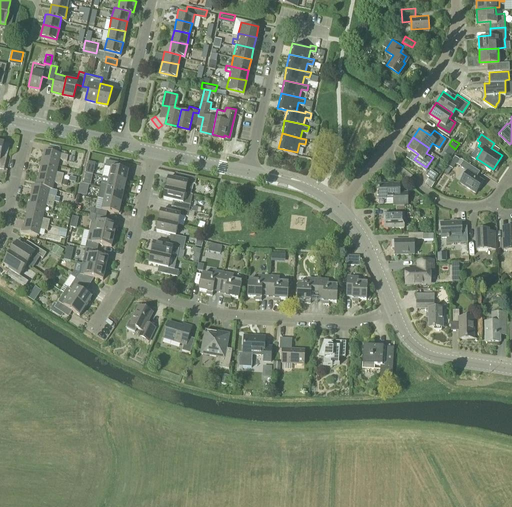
[(42,158),(58,162),(59,156),(67,158),(68,152),(65,152),(59,150),(44,147),(42,158)]
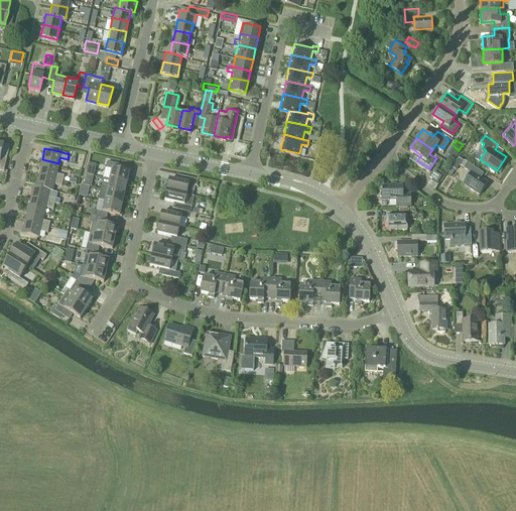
[(464,164),(467,159),(459,154),(455,160),(460,164),(461,162),(464,164)]
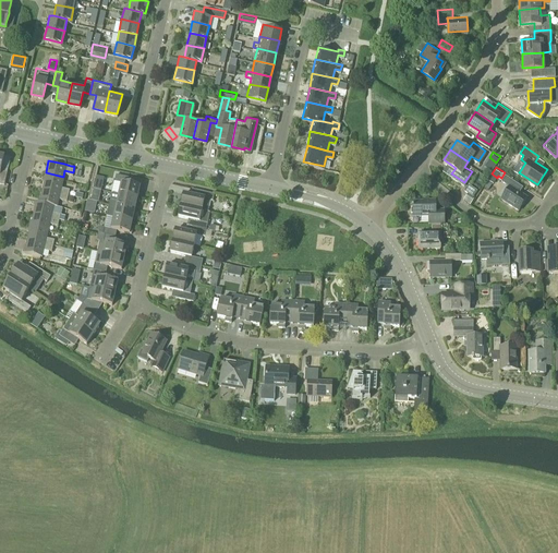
[(96,171),(93,185),(101,187),(105,173),(96,171)]
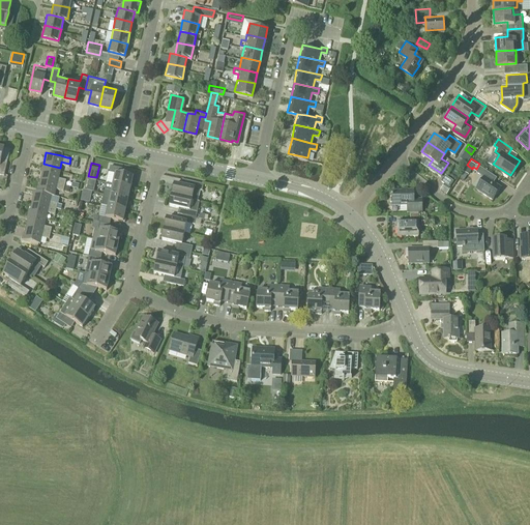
[(113,181),(130,185),(133,174),(120,171),(122,165),(110,163),(109,169),(115,170),(113,181)]
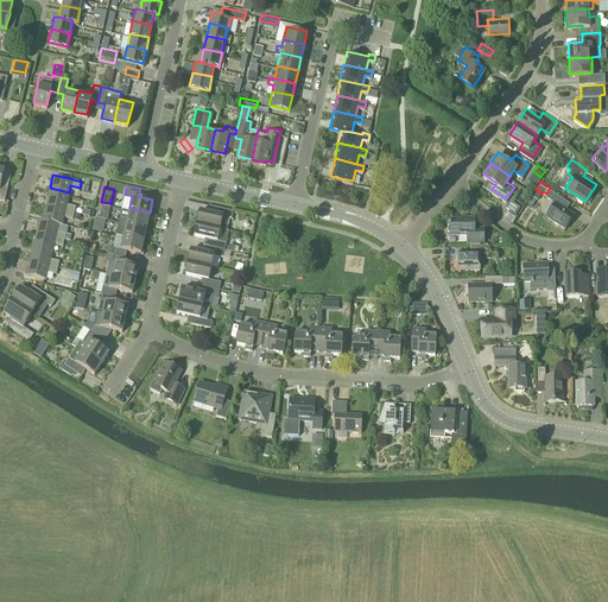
[(555,198),(559,202),(564,196),(550,187),(550,188),(546,194),(555,198)]
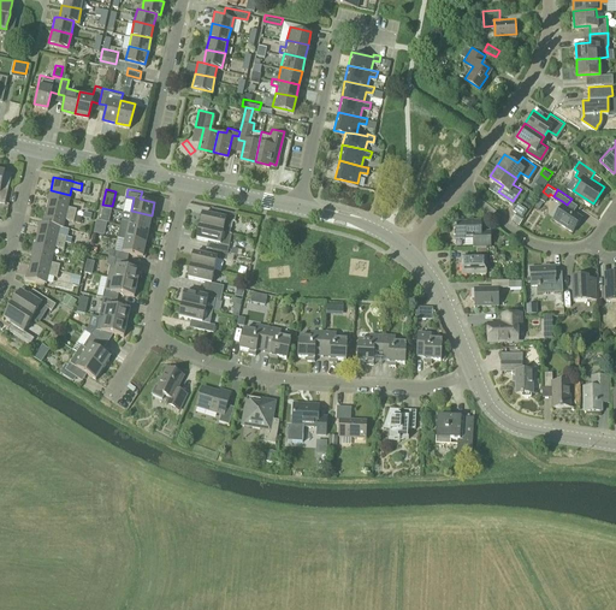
[(51,190),(47,205),(75,212),(77,206),(67,203),(70,195),(51,190)]
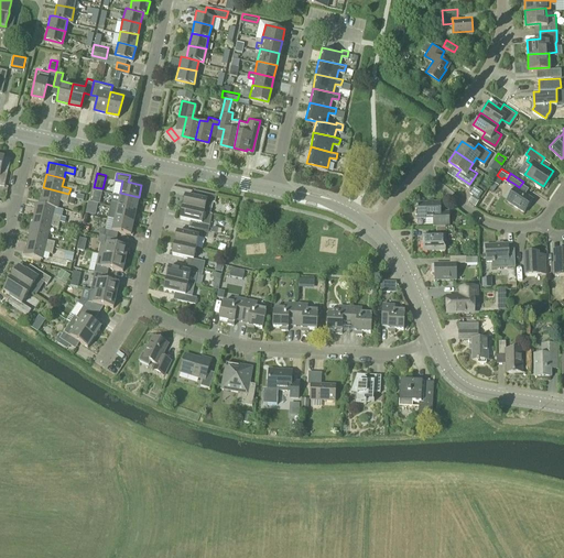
[(514,184),(507,197),(524,209),(532,196),(519,187),(514,184)]
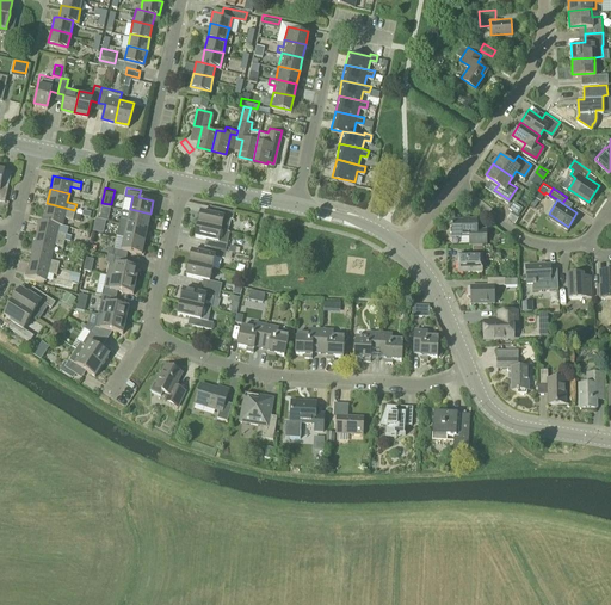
[(47,203),(43,217),(59,222),(62,222),(65,215),(73,216),(74,210),(47,203)]
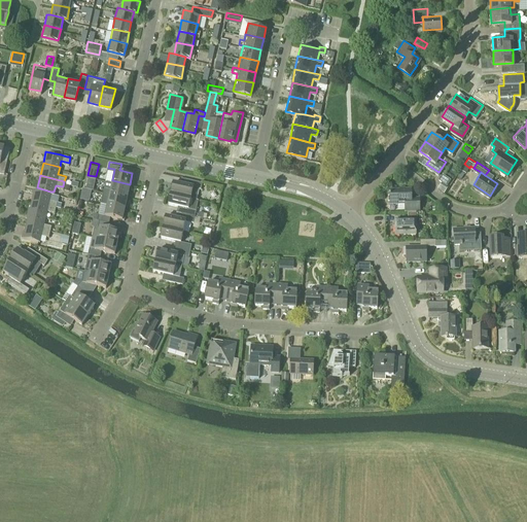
[(85,183),(85,185),(92,187),(94,187),(96,176),(88,175),(86,178),(85,183)]
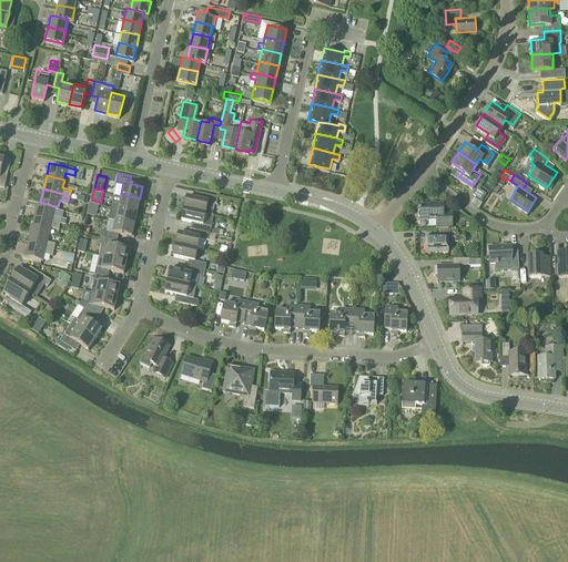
[(186,193),(184,205),(211,211),(214,200),(216,200),(219,194),(204,191),(202,197),(186,193)]
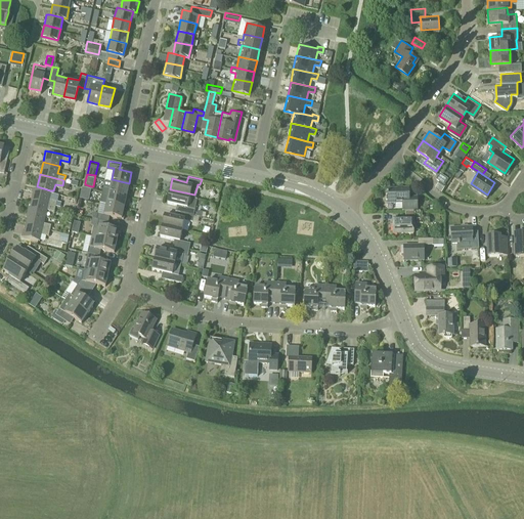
[(103,183),(102,188),(126,193),(129,183),(112,179),(111,185),(103,183)]
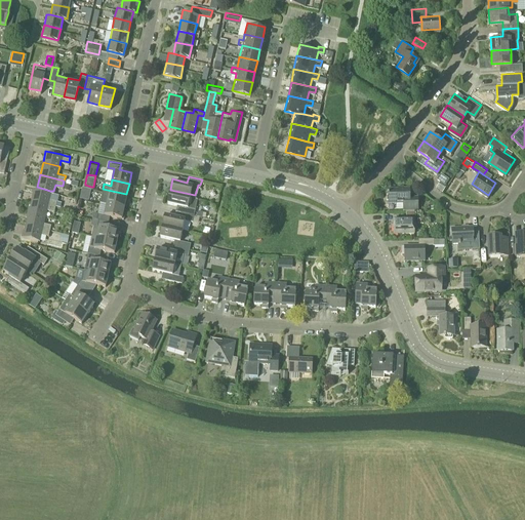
[(437,185),(442,188),(445,183),(440,180),(437,185)]
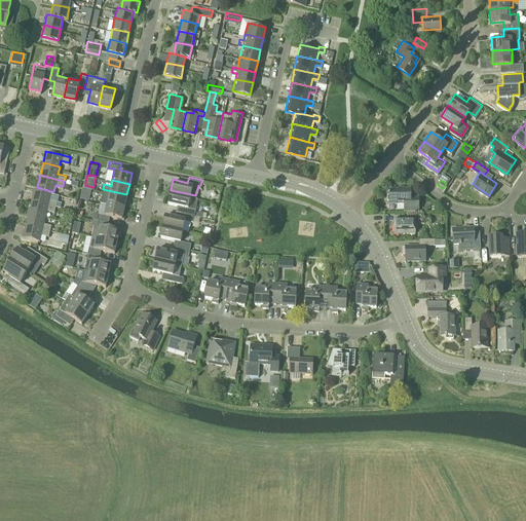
[(80,194),(79,195),(88,197),(91,187),(85,185),(82,185),(81,187),(80,194)]
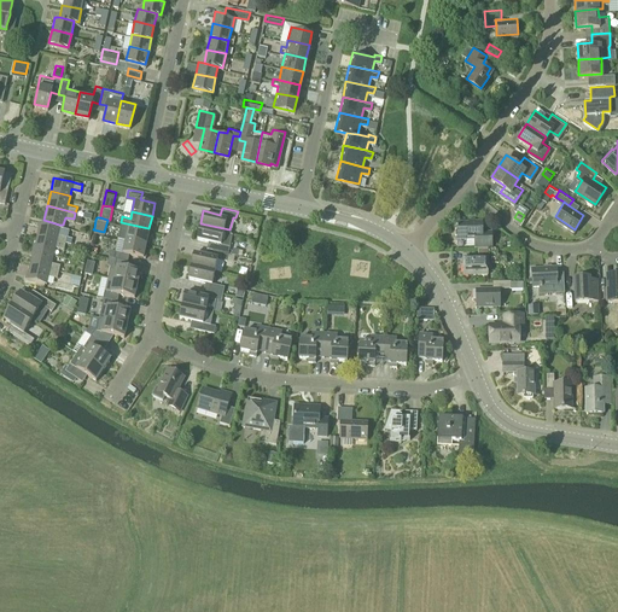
[(36,233),(65,240),(66,233),(58,232),(59,225),(44,220),(40,219),(36,233)]
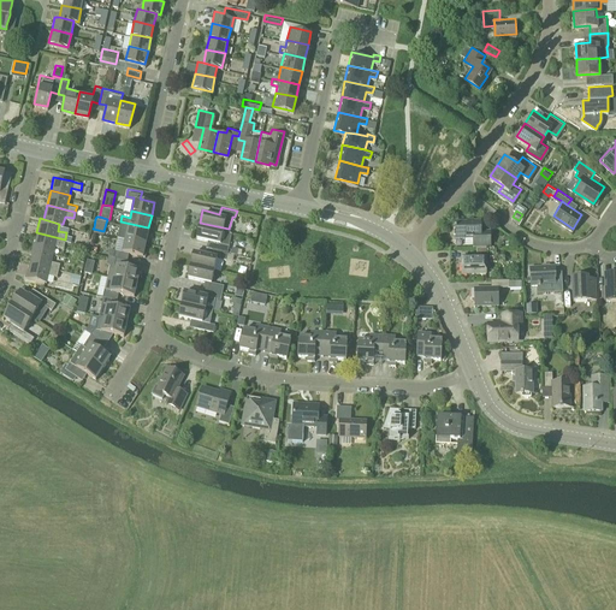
[(455,235),(465,235),(465,243),(490,243),(490,227),(480,227),(480,219),(455,219),(455,235)]
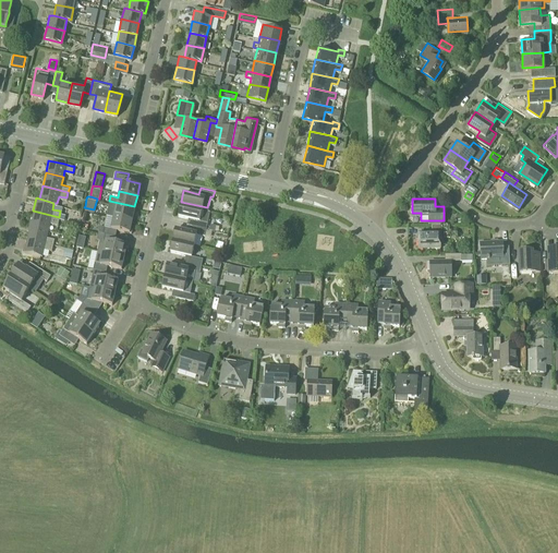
[(107,213),(113,214),(132,218),(134,206),(109,201),(107,213)]
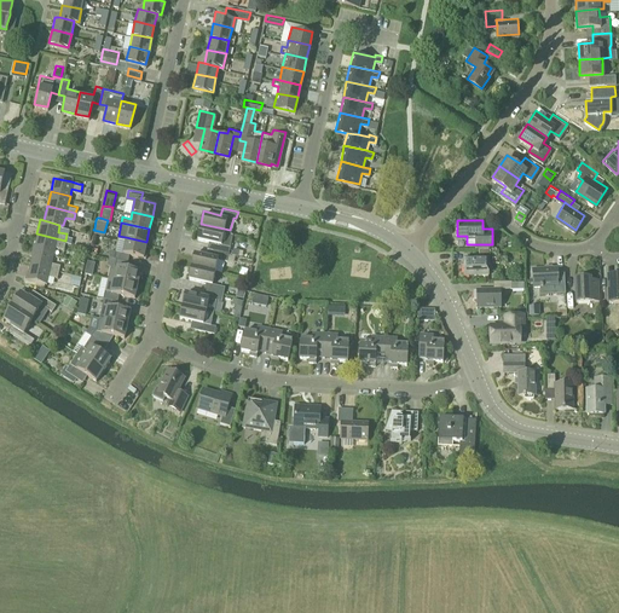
[(215,240),(213,248),(229,250),(233,231),(230,230),(201,224),(197,236),(215,240)]
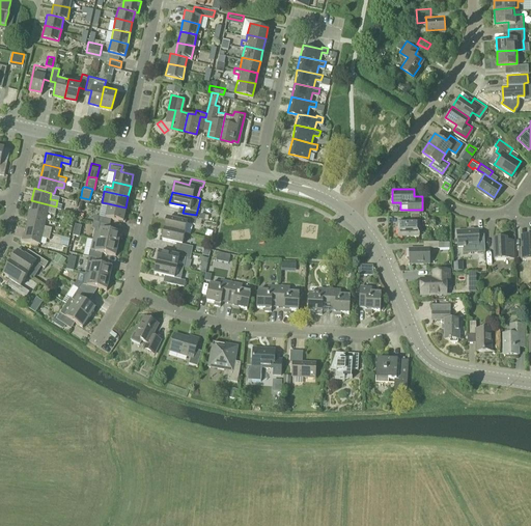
[(29,214),(46,217),(47,210),(55,212),(56,206),(31,200),(29,214)]
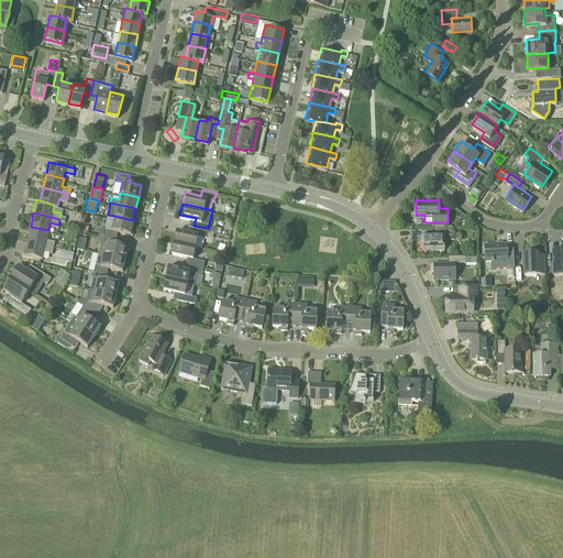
[(133,220),(114,216),(112,228),(106,226),(103,232),(117,236),(118,229),(131,231),(133,220)]
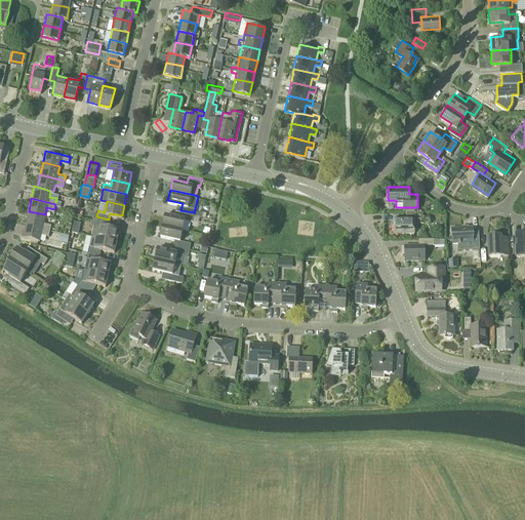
[(393,215),(393,231),(413,230),(413,221),(422,221),(422,208),(405,209),(406,215),(393,215)]
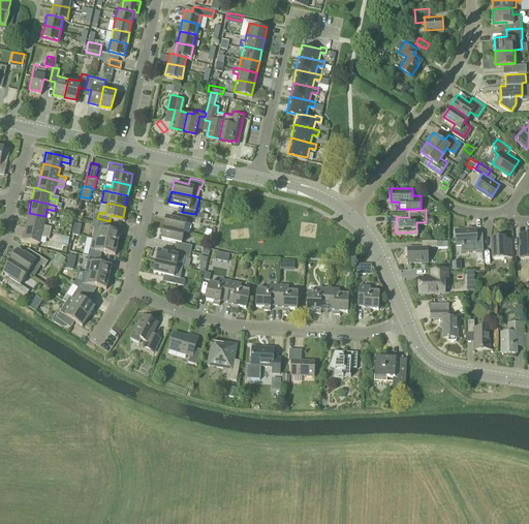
[(195,214),(182,212),(181,217),(166,214),(164,224),(184,229),(186,218),(194,220),(195,214)]
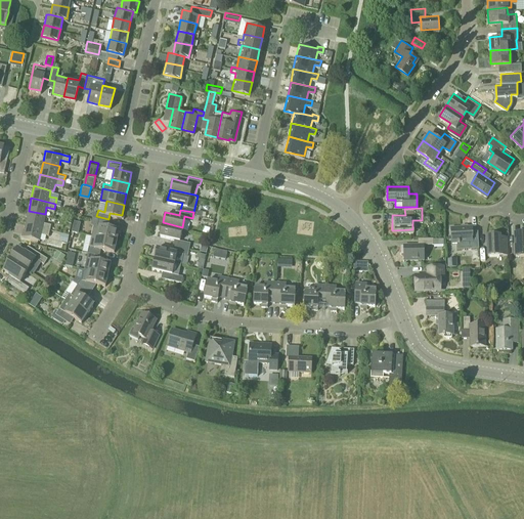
[(26,222),(49,227),(51,222),(43,220),(45,214),(29,211),(26,222)]
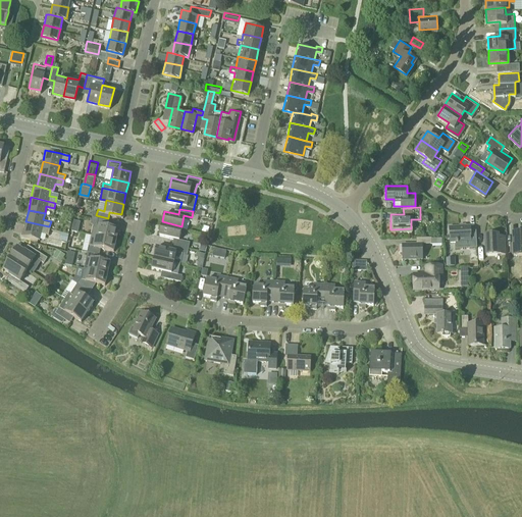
[(92,233),(116,238),(118,226),(106,224),(108,218),(96,215),(92,215),(91,220),(94,221),(92,233)]
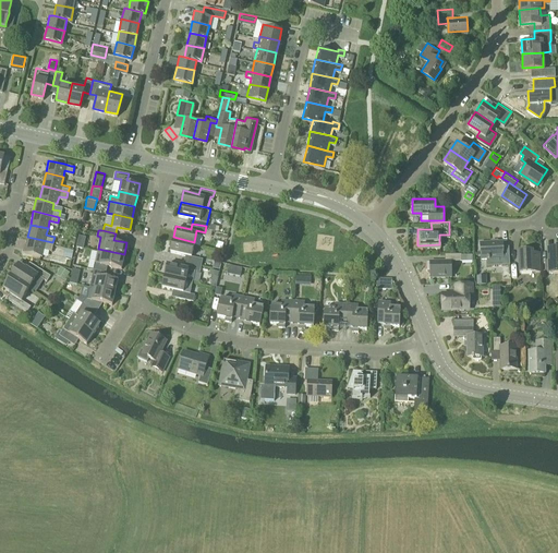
[(52,242),(27,237),(24,250),(41,253),(44,247),(51,248),(52,244),(52,242)]
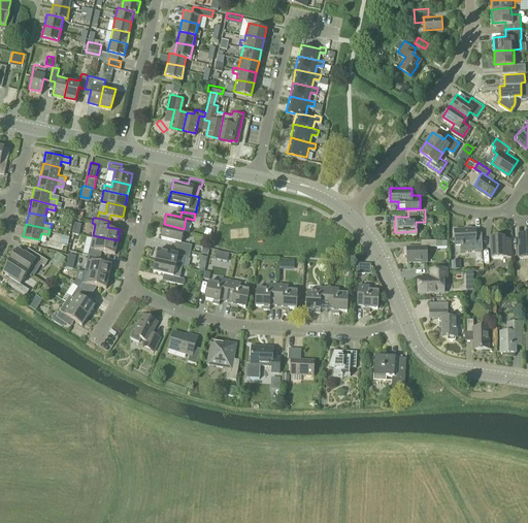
[(175,238),(174,244),(191,248),(192,241),(182,239),(184,229),(164,224),(161,235),(175,238)]
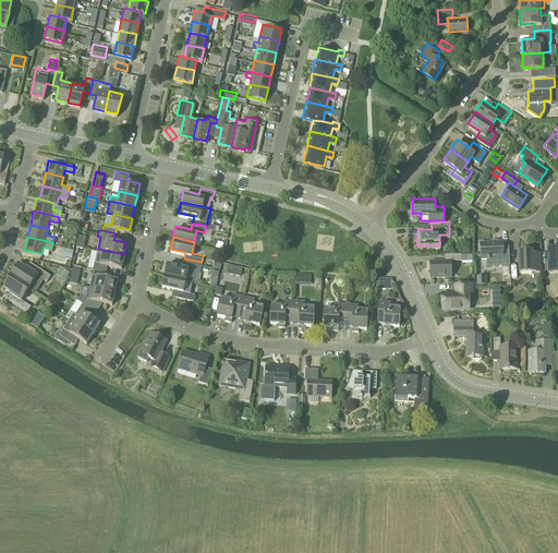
[(495,239),(480,239),(481,255),(486,255),(486,262),(509,261),(509,250),(508,242),(501,242),(501,239),(496,240),(495,239)]
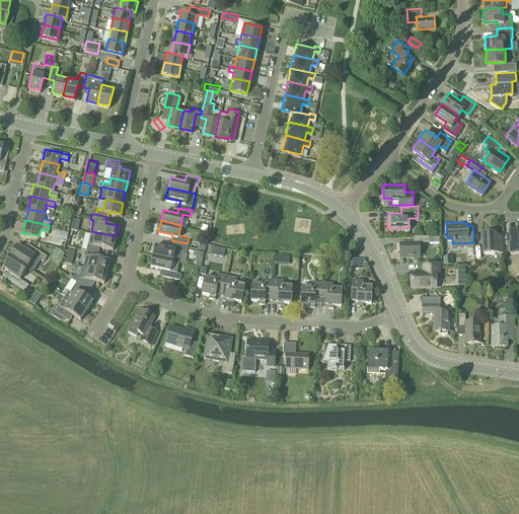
[(518,228),(509,229),(510,251),(518,250),(518,228)]
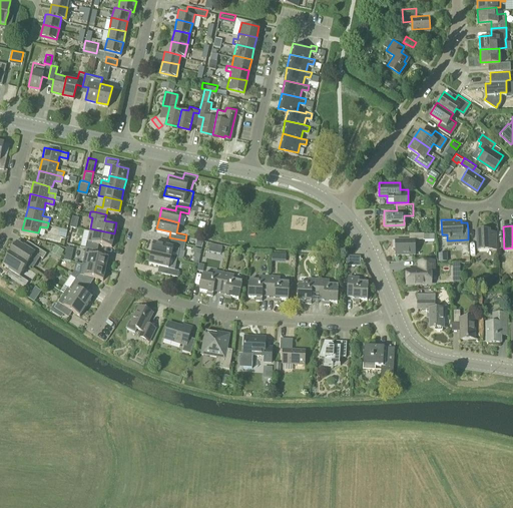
[(476,227),(477,247),(496,246),(495,234),(489,234),(489,227),(476,227)]
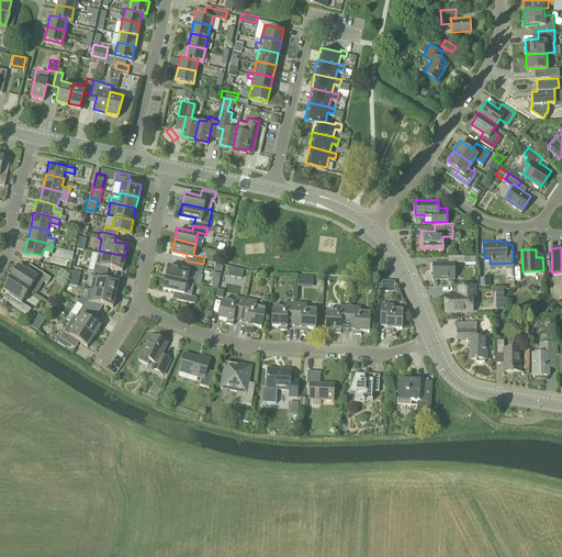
[(94,268),(107,271),(109,265),(122,268),(125,256),(99,251),(94,268)]
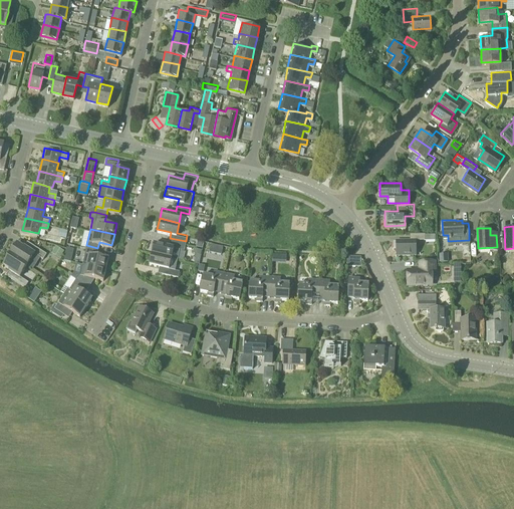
[(415,252),(415,237),(396,238),(396,239),(393,239),(393,246),(396,246),(396,253),(415,252)]
